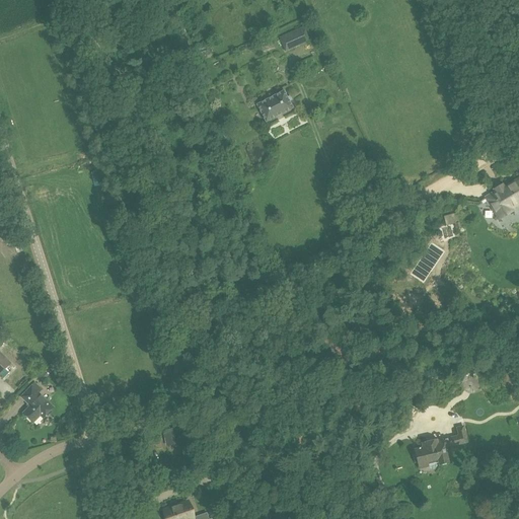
[(279,39),(285,52),(310,41),(303,27),(279,39)]
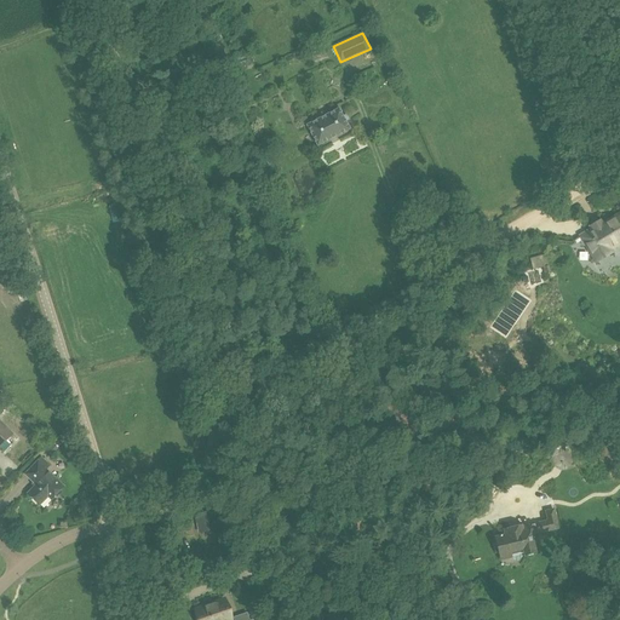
[(308,126),(319,145),(349,128),(339,109),(308,126)]
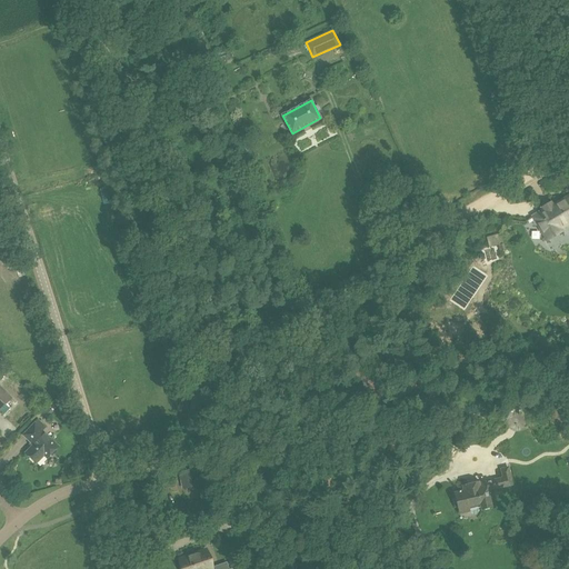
[(533,218),(547,241),(562,232),(560,228),(568,222),(568,196),(552,206),(550,202),(542,207),(545,211),(533,218)]
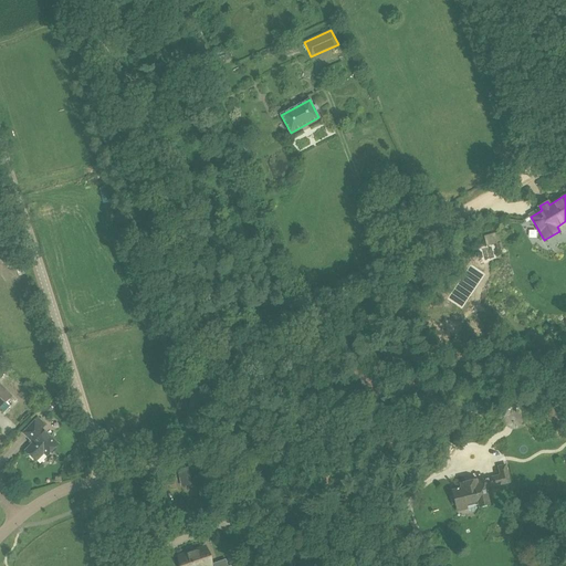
[(565,243),(553,247),(555,261),(565,258),(565,243)]
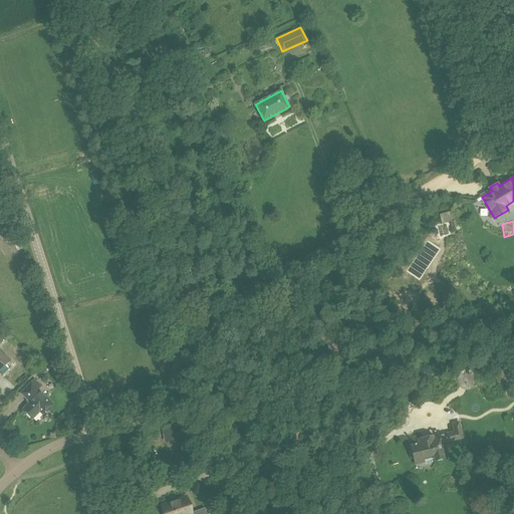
[(0,369),(10,360),(0,349),(0,369)]
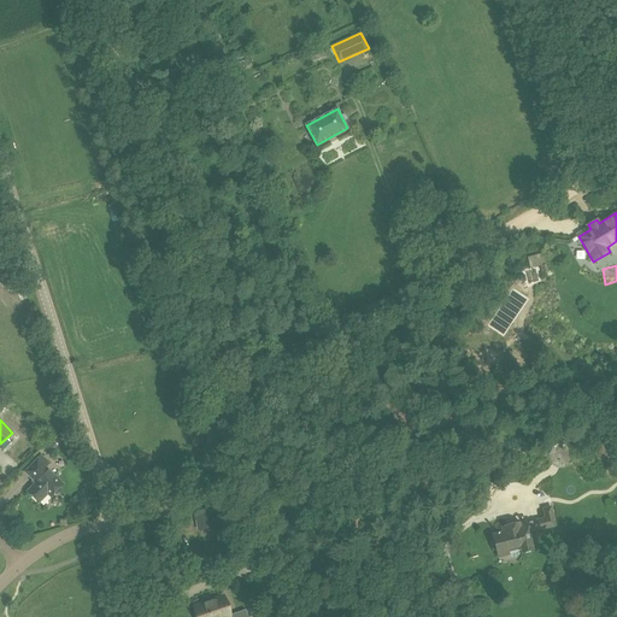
[(27,492),(40,504),(48,494),(51,498),(64,485),(46,466),(50,464),(41,456),(27,470),(35,479),(33,480),(36,482),(27,492)]
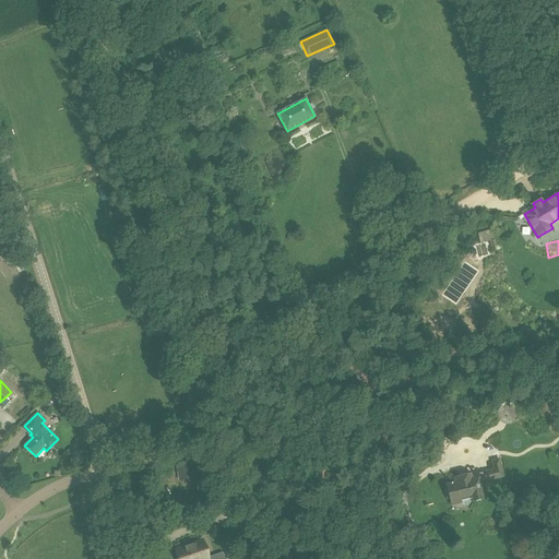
[(449,496),(451,506),(462,502),(461,498),(472,496),(473,501),(475,500),(477,501),(480,500),(482,499),(483,498),(479,482),(503,476),(499,460),(492,461),(495,470),(471,475),(471,474),(454,477),(455,483),(447,485),(443,486),(445,497),(449,496)]
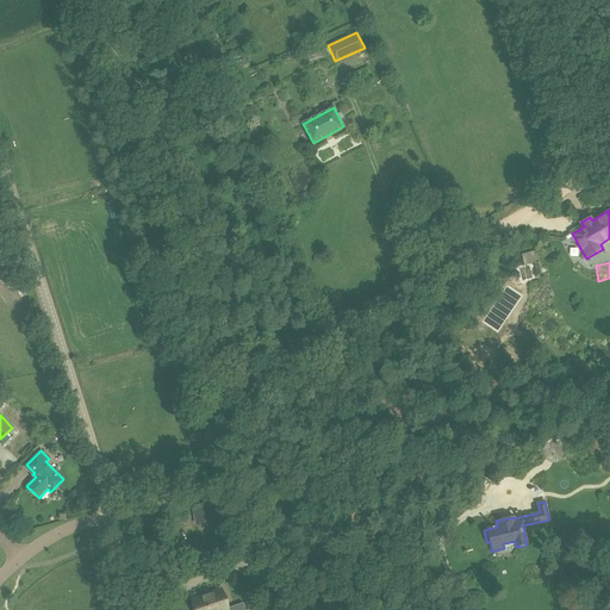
[(193,506),(197,523),(216,520),(212,503),(193,506)]
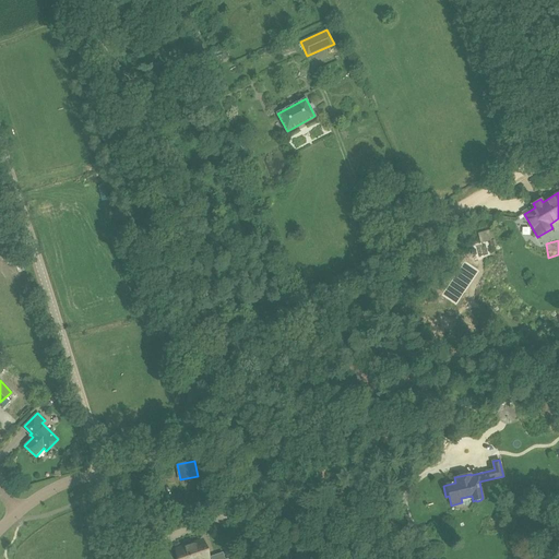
[(229,504),(236,501),(235,499),(233,496),(225,500),(218,503),(222,510),(229,507),(229,504)]
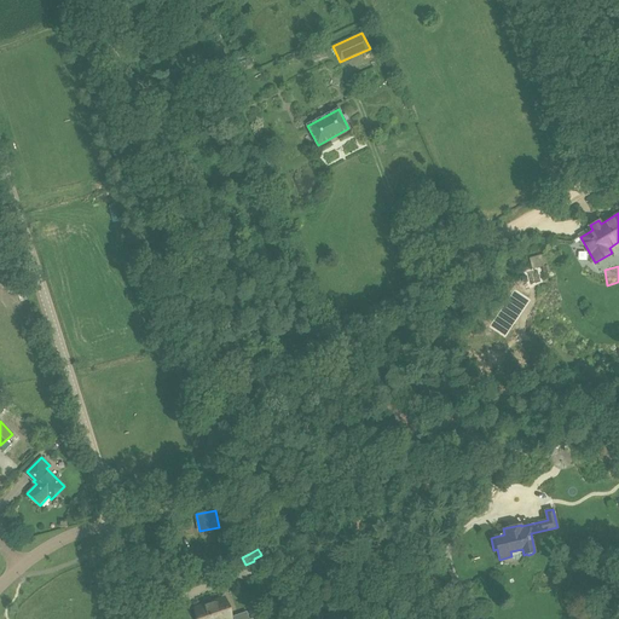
[(196,608),(198,618),(227,618),(226,611),(221,612),(218,601),(196,608)]
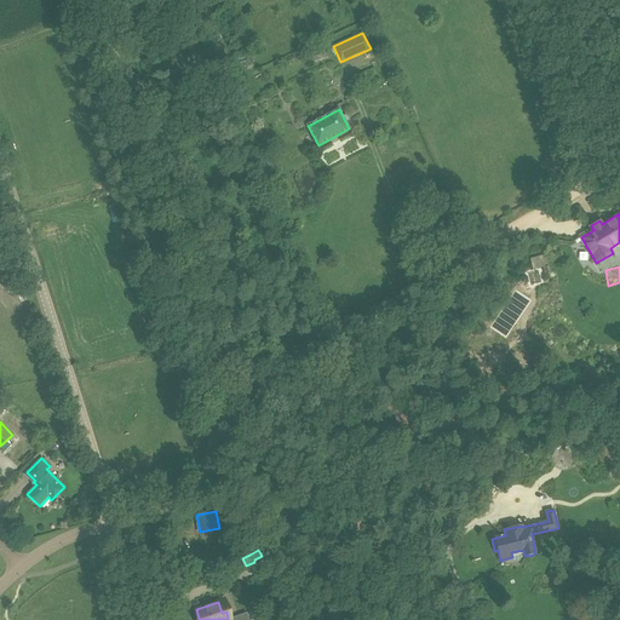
[(308,610),(311,619),(332,619),(325,603),(308,610)]
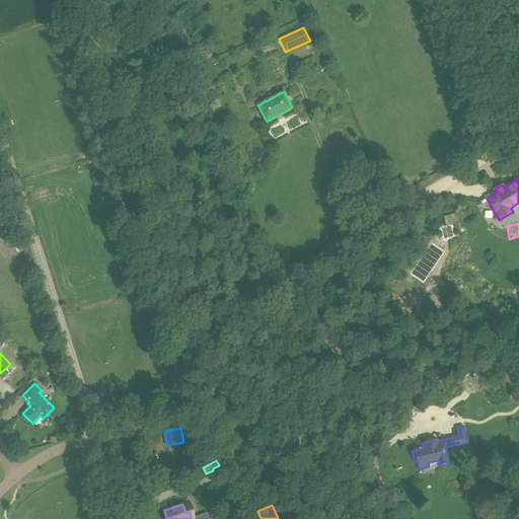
[(234,516),(243,511),(241,506),(232,511),(234,516)]
